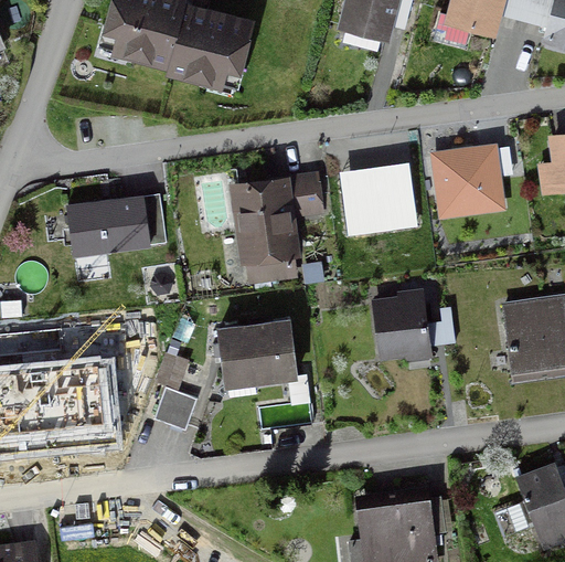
[(237,87),(256,17),(191,0),(108,0),(98,44),(102,45),(99,55),(135,64),(136,60),(167,69),(164,74),(200,83),(199,86),(232,94),(233,86),(237,87)]
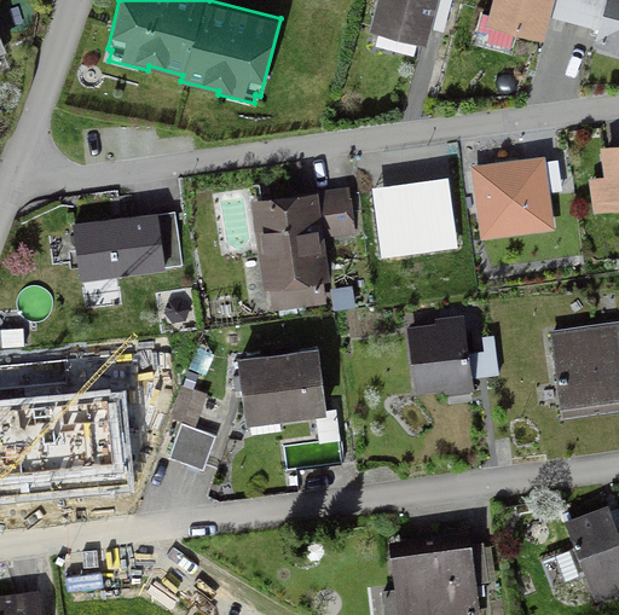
[(444,34),(452,0),(376,0),(369,30),(379,33),(375,48),(414,58),(417,44),(427,46),(431,32),(444,34)]
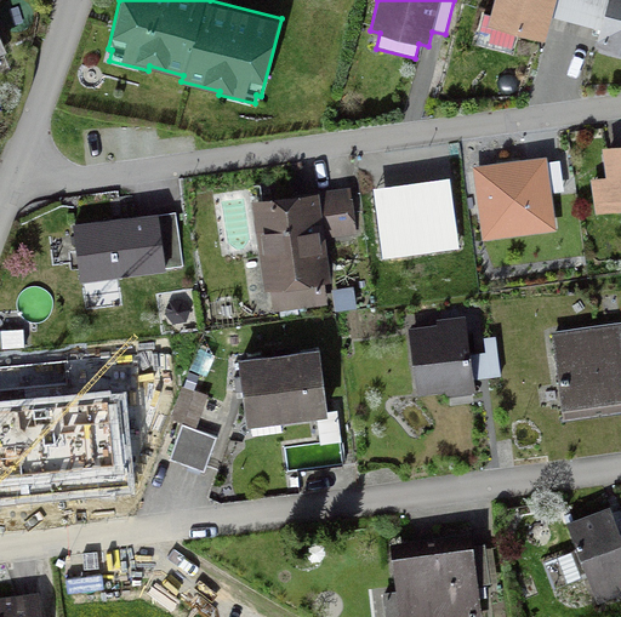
[(501,0),(496,24),(542,36),(547,16),(550,0),(501,0)]
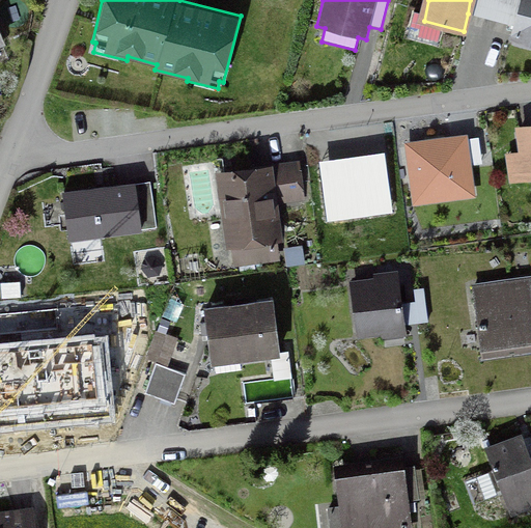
[(518,28),(525,0),(470,0),(468,14),(518,28)]
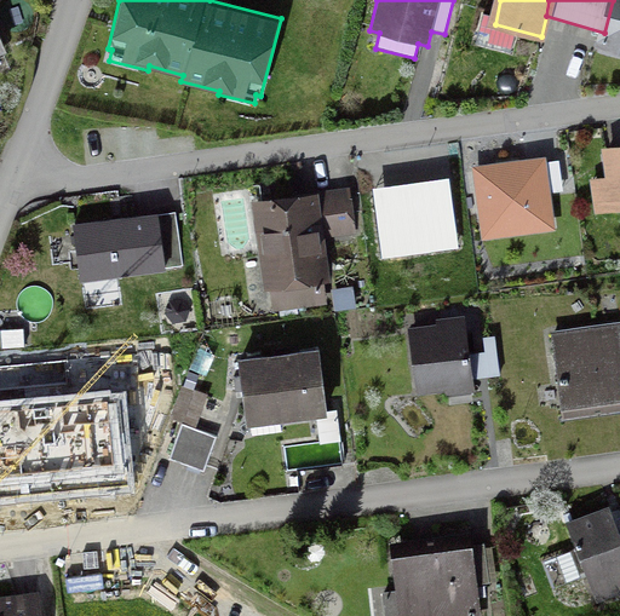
[(619,0),(613,0),(604,33),(601,46),(619,51),(619,0)]
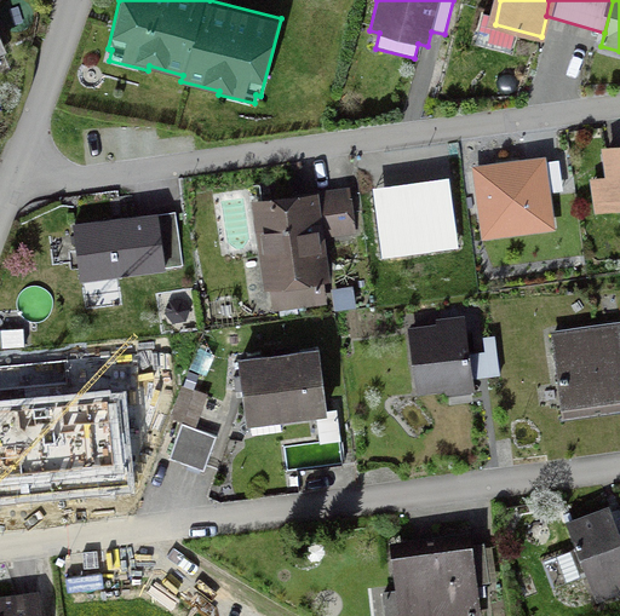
[(619,143),(601,147),(606,177),(590,178),(595,214),(619,209),(619,143)]
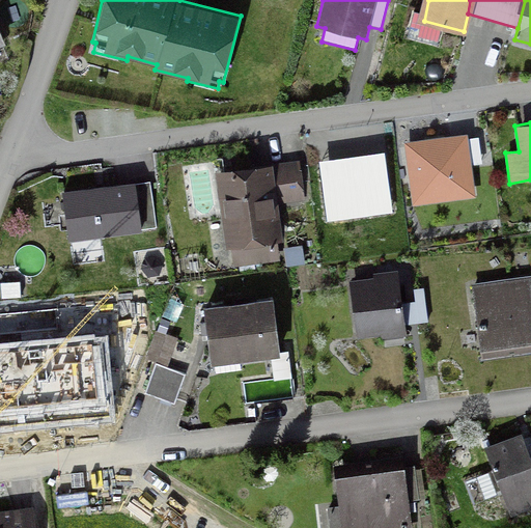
[(403,142),(413,206),(476,198),(472,166),(482,164),(479,138),(468,139),(467,134),(403,142)]
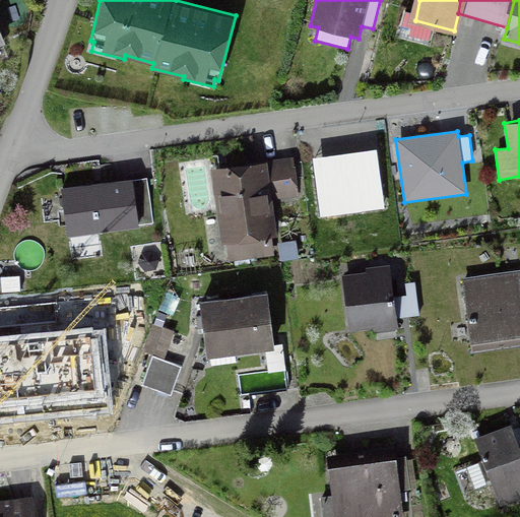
[(312,156),(320,217),(384,209),(376,148),(312,156)]
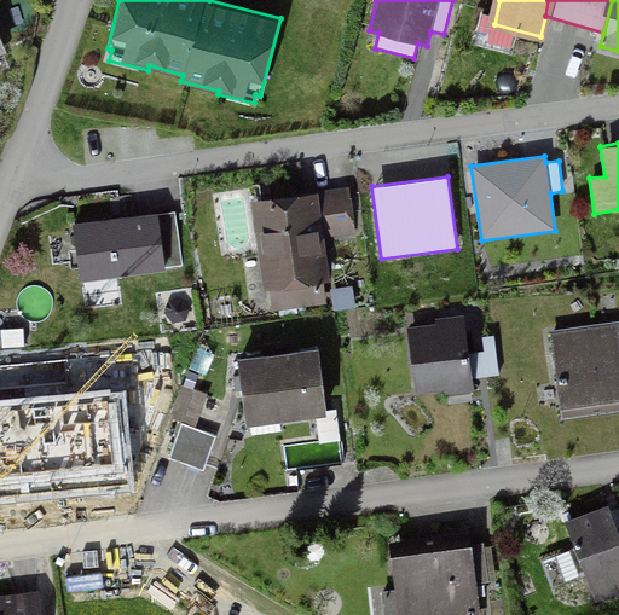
[(325,239),(356,236),(350,187),(252,201),(264,293),(270,291),(272,311),(327,303),(324,283),(331,282),(325,239)]
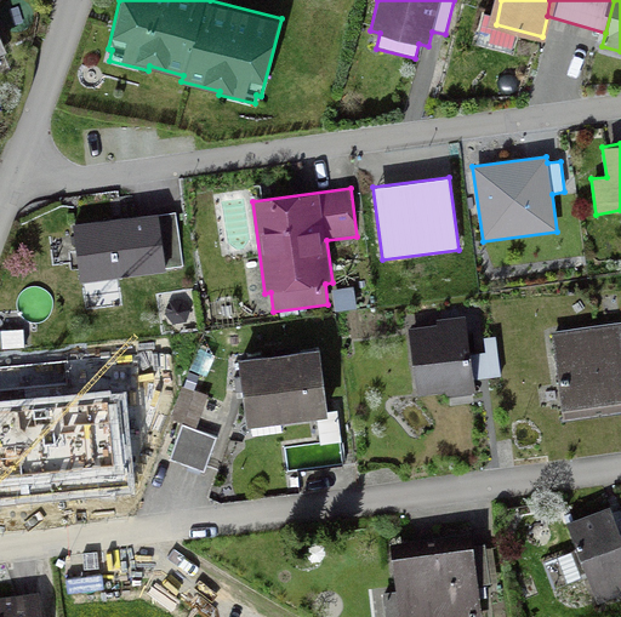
[(183,270),(176,213),(159,216),(159,212),(73,223),(80,284),(183,270)]
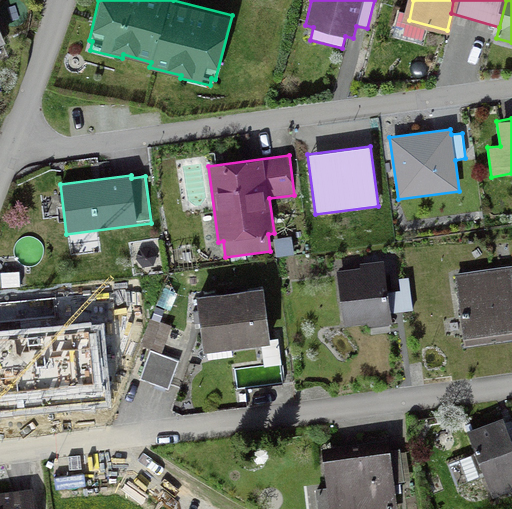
[(275,240),(276,258),(293,257),(291,239),(275,240)]
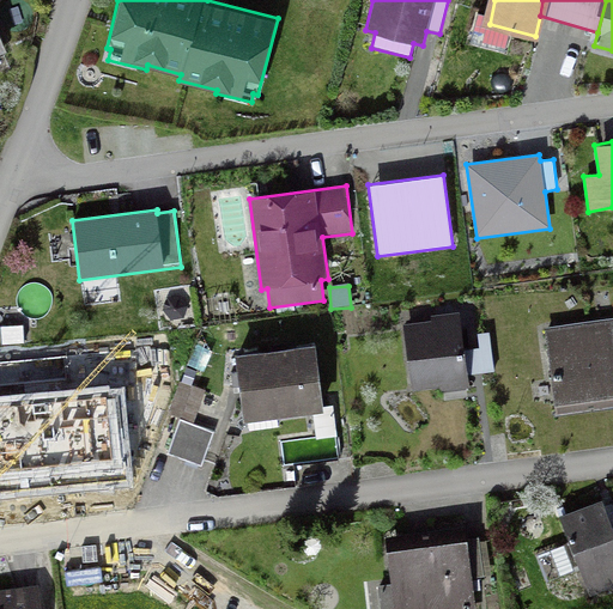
[(413,388),(467,381),(467,377),(495,373),(490,333),(478,334),(480,348),(465,351),(460,312),(431,316),(431,321),(405,324),(413,388)]
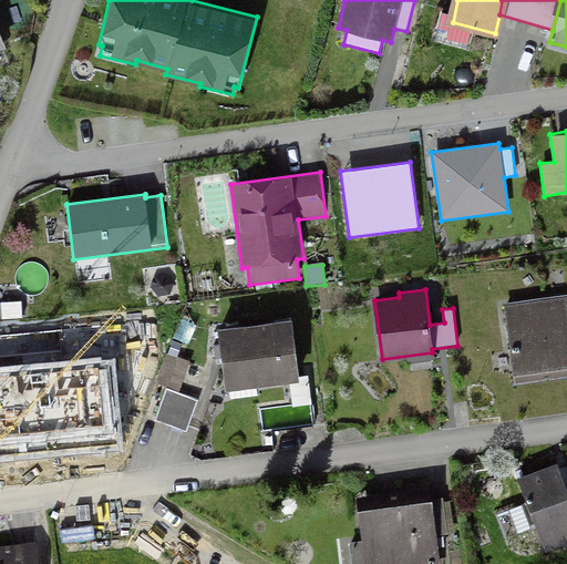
[(566,379),(566,295),(504,304),(514,386),(566,379)]
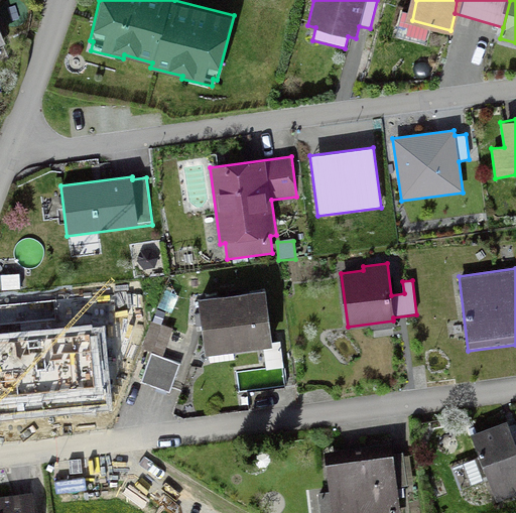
[(19,275),(0,275),(1,291),(20,290),(19,275)]
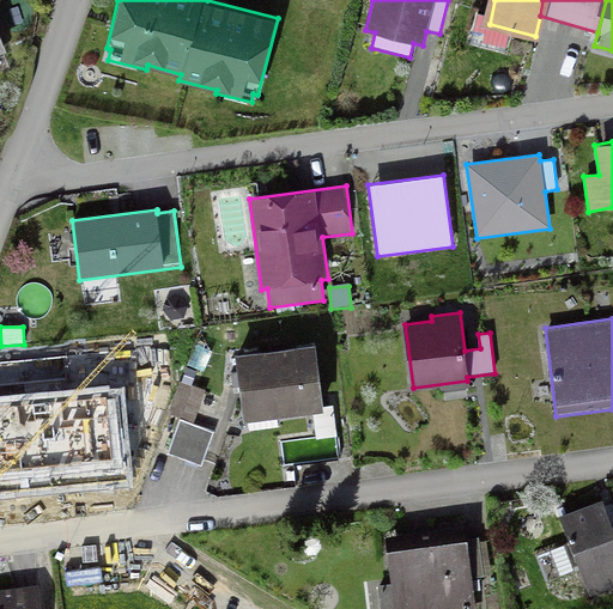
[(314,349),(237,359),(244,420),(247,420),(279,415),(313,412),(315,440),(338,438),(334,406),(320,408),(314,349)]
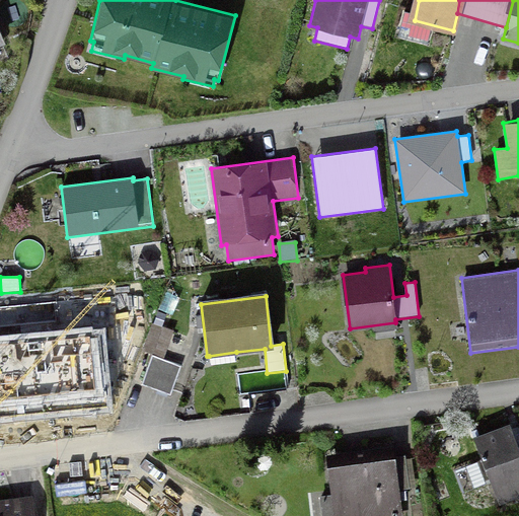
[(132,382),(172,394),(181,365),(161,359),(162,354),(166,355),(167,352),(171,353),(172,349),(178,351),(183,335),(162,328),(166,314),(158,312),(154,325),(152,324),(144,349),(131,345),(121,375),(134,378),(132,382)]
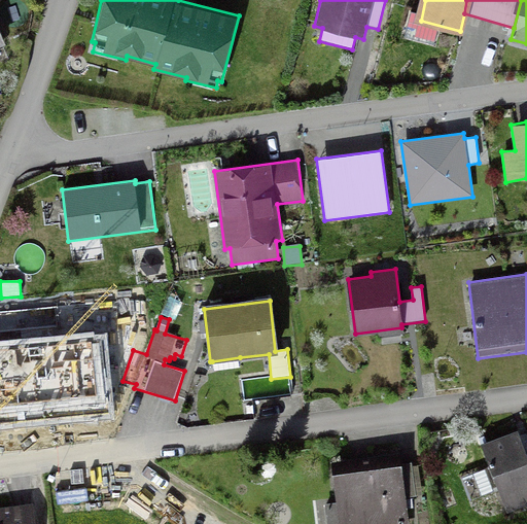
[(43,329),(5,335),(9,363),(0,364),(0,391),(12,390),(13,394),(35,391),(35,395),(69,391),(69,387),(95,384),(88,324),(66,327),(66,329),(43,333),(43,329)]
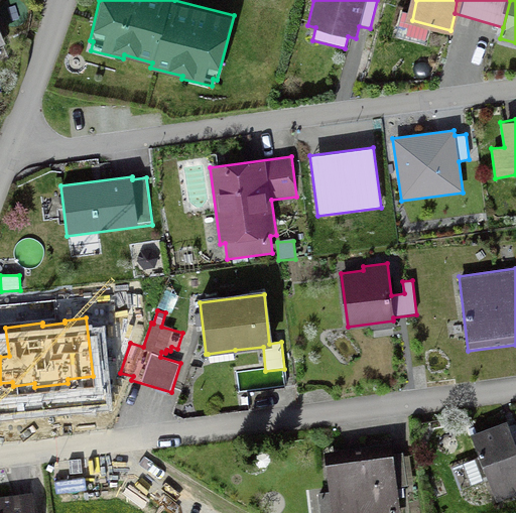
[(27,402),(25,392),(12,394),(14,405),(27,402)]
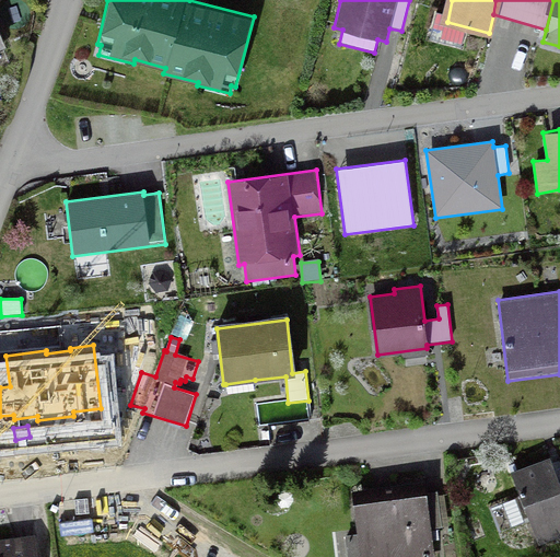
[(538,544),(559,535),(559,460),(557,453),(510,472),(520,496),(486,509),(496,534),(529,521),(538,544)]
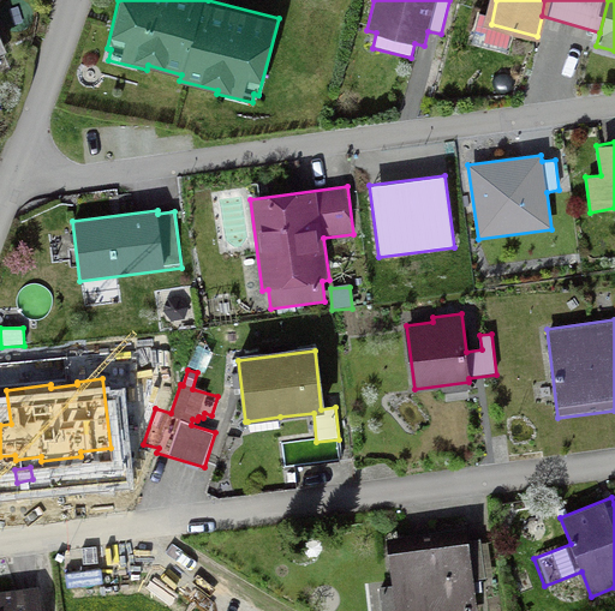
[(478,610),(476,595),(483,594),(481,580),(493,579),(488,544),(482,545),(481,540),(469,541),(469,539),(388,549),(392,586),(380,587),(380,595),(372,597),(375,610),(478,610)]
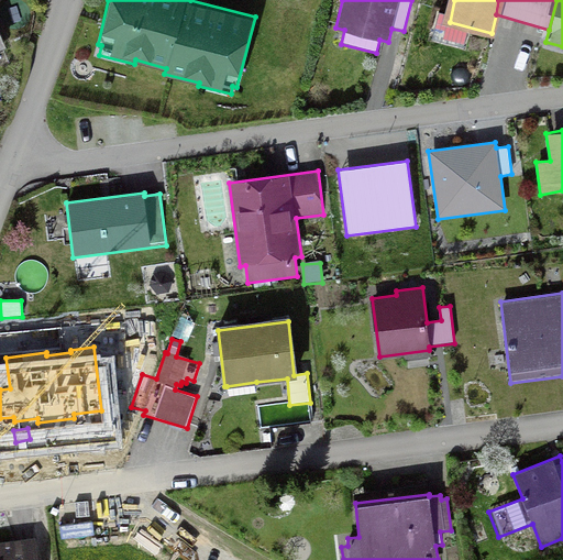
[(39,559),(35,537),(0,541),(0,559),(39,559)]
